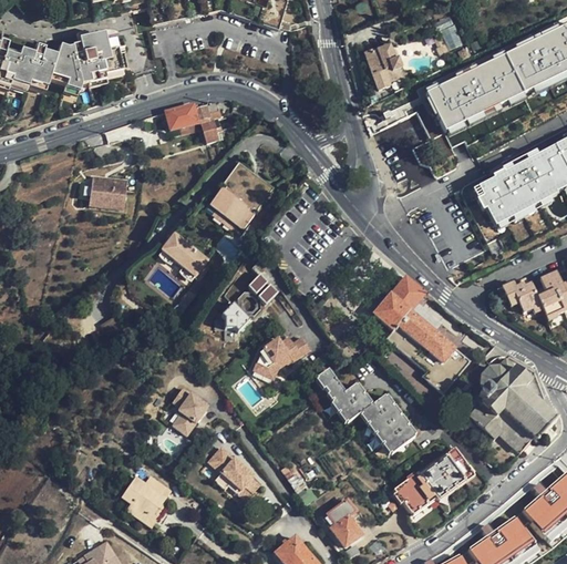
[(144,0),(145,6),(172,0),(175,13),(216,6),(277,24),(284,0),(144,0)]
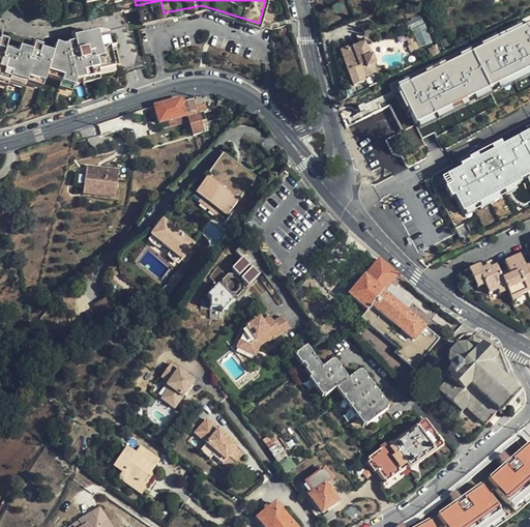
[(140,22),(165,18),(164,12),(160,0),(136,5),(140,22)]
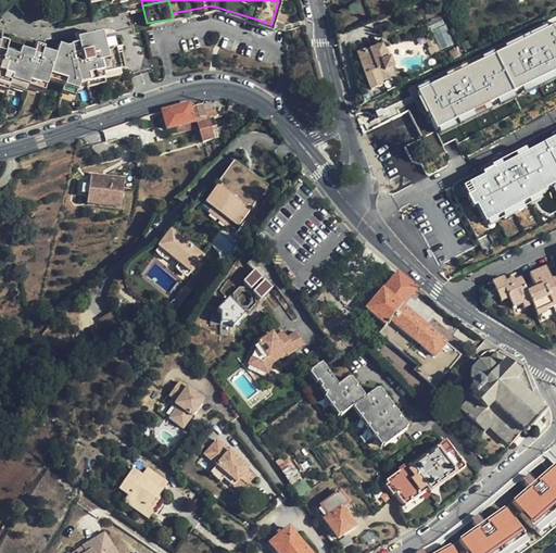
[(172,13),(173,19),(213,10),(269,28),(272,24),(212,5),(172,13)]
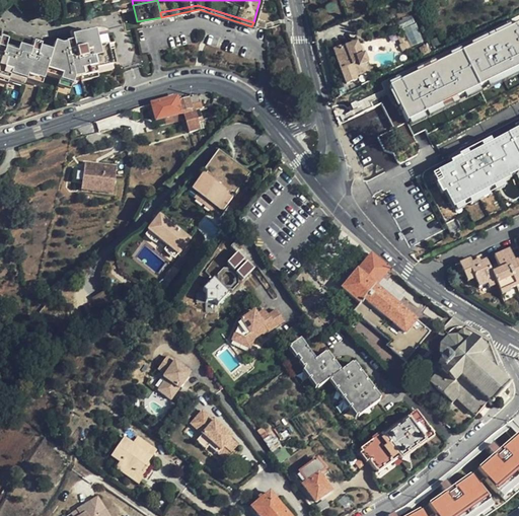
[(402,16),(410,43),(423,40),(416,13),(402,16)]
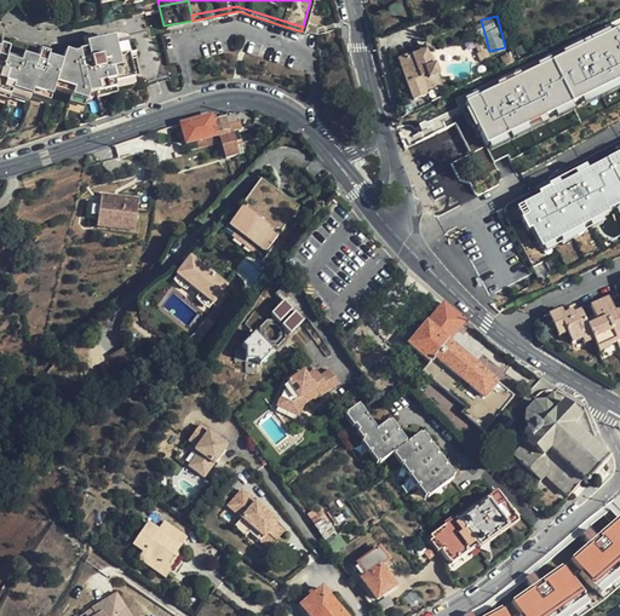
[(69,86),(68,91),(67,93),(82,98),(85,90),(91,90),(112,85),(109,80),(130,75),(128,73),(137,70),(130,38),(112,41),(109,33),(93,36),(82,39),(84,46),(69,50),(62,46),(57,59),(44,55),(45,52),(35,49),(33,57),(18,52),(16,58),(3,53),(6,44),(0,41),(0,91),(6,93),(7,87),(27,93),(28,87),(47,93),(50,86),(51,80),(69,86)]
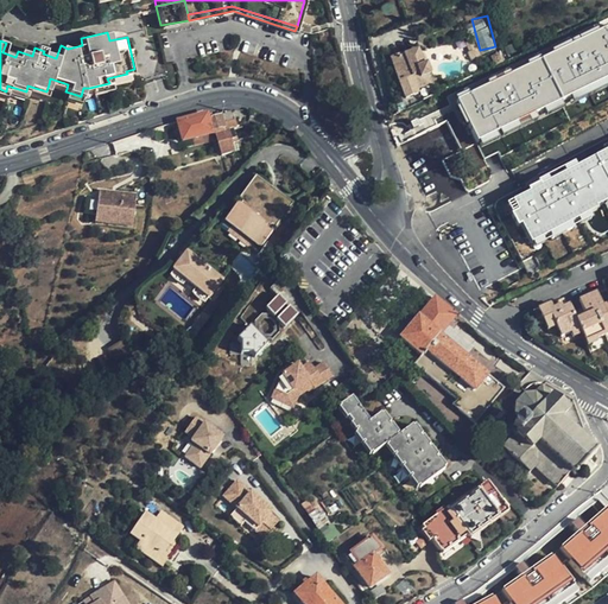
[(416,48),(403,52),(412,77),(425,72),(416,48)]
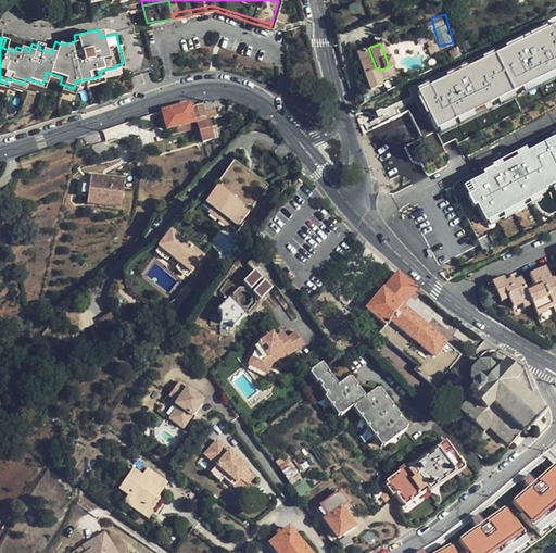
[(377,71),(368,48),(357,52),(370,87),(381,84),(377,71)]
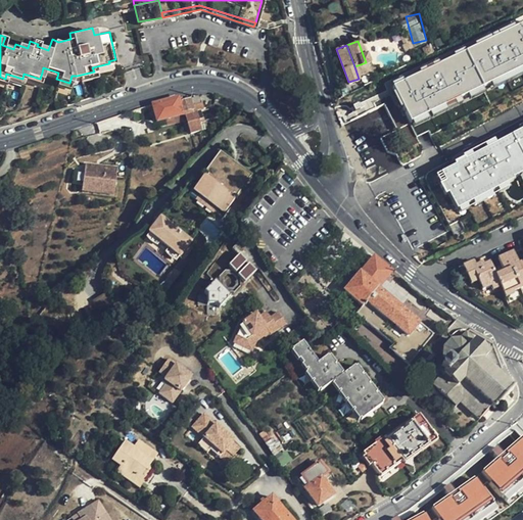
[(42,73),(57,77),(58,73),(43,67),(42,73)]
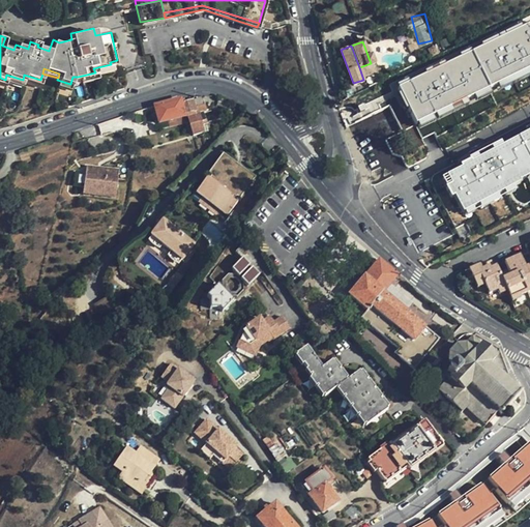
[(95,78),(95,72),(78,77),(79,81),(95,78)]
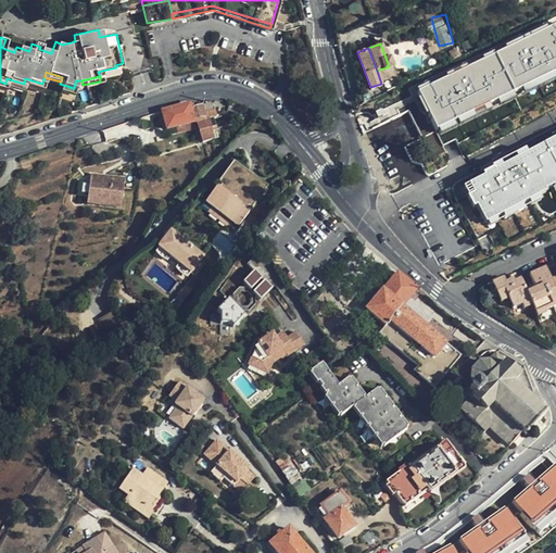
[(471,100),(459,76),(428,91),(439,115),(471,100)]
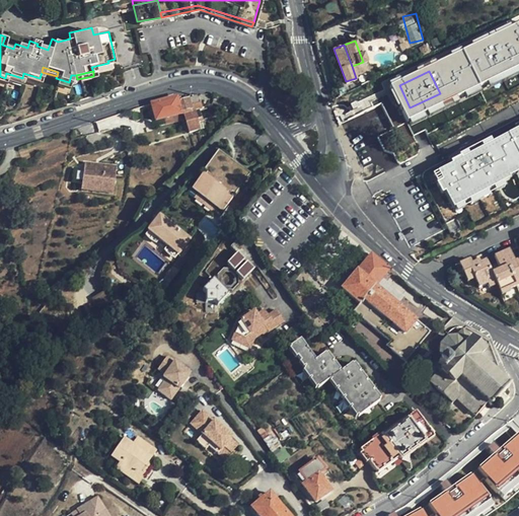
[(20,83),(22,78),(6,73),(5,78),(20,83)]
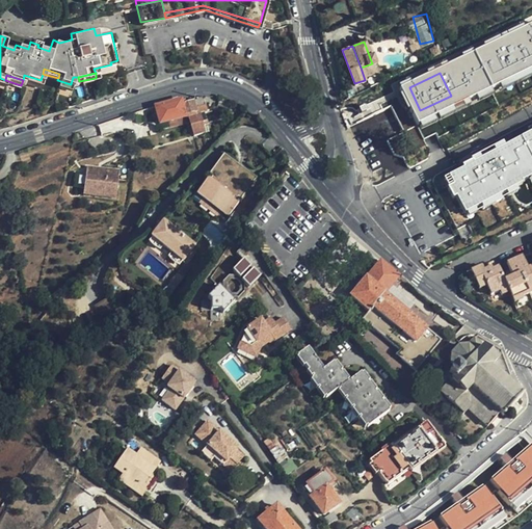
[(38,85),(41,80),(24,75),(23,80),(38,85)]
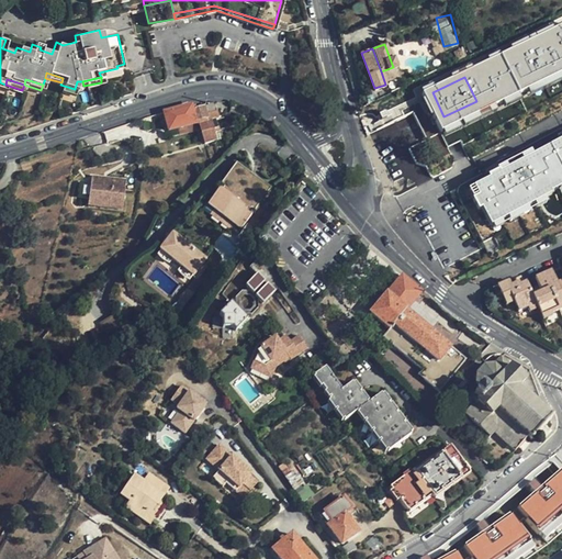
[(75,89),(60,85),(58,91),(74,94),(75,89)]
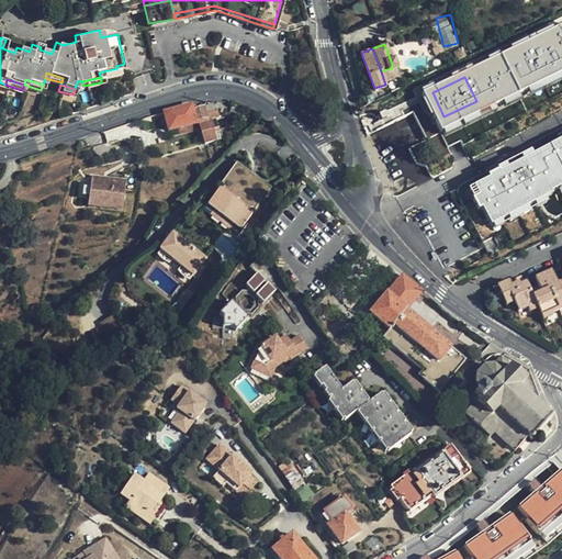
[(193,107),(192,103),(168,110),(166,111),(166,113),(170,129),(197,122),(201,122),(206,142),(216,140),(214,129),(217,129),(215,118),(220,116),(215,101),(193,107)]
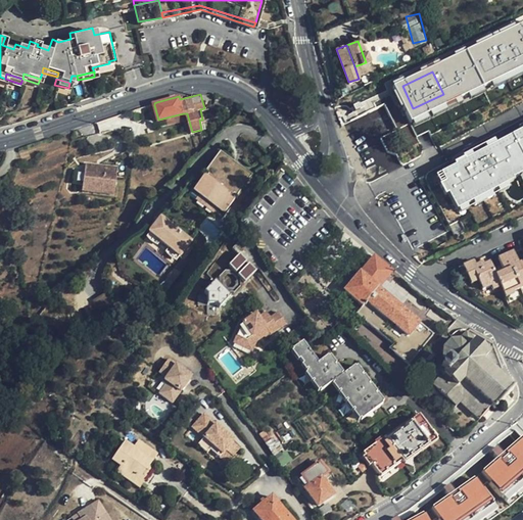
[(522,126),(494,141),(486,145),(472,153),(464,156),(455,161),(456,163),(440,172),(443,179),(439,182),(444,193),(452,189),(460,203),(475,195),(478,200),(514,183),(511,178),(522,172),(522,126)]
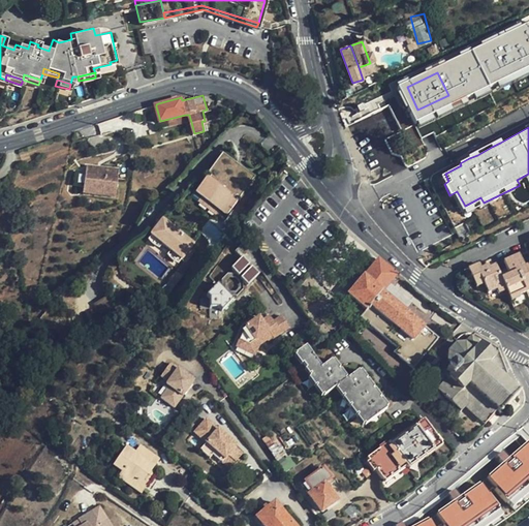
[(256,173),(224,151),(210,173),(213,175),(212,177),(237,194),(238,191),(242,194),(256,173)]
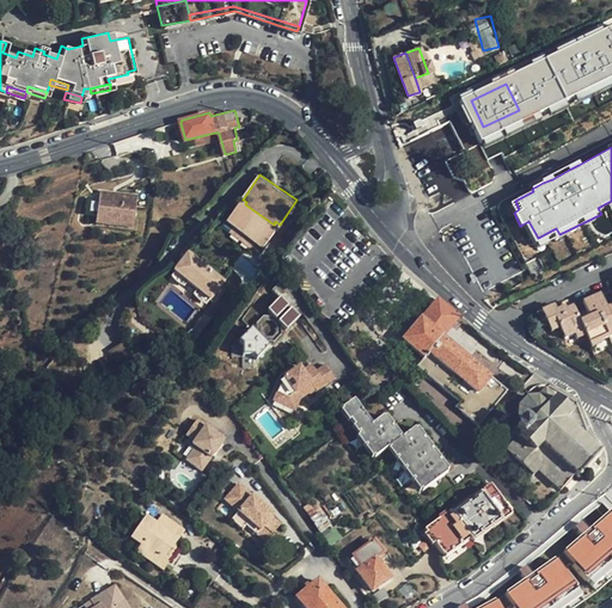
[(139,194),(103,188),(98,213),(116,215),(115,222),(134,226),(139,194)]
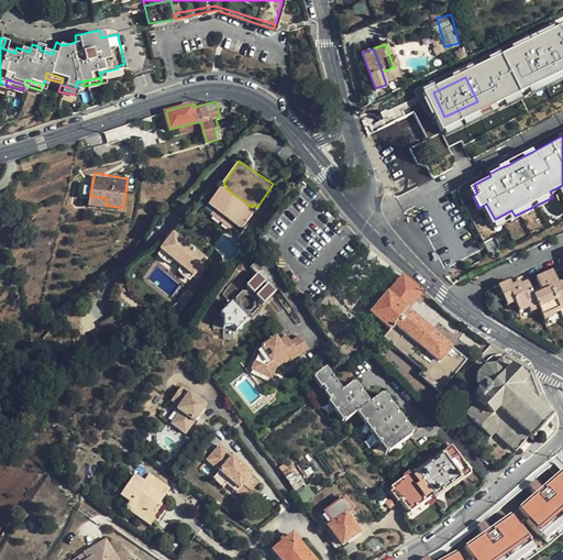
[(477,193),(474,185),(468,188),(473,196),(477,193)]
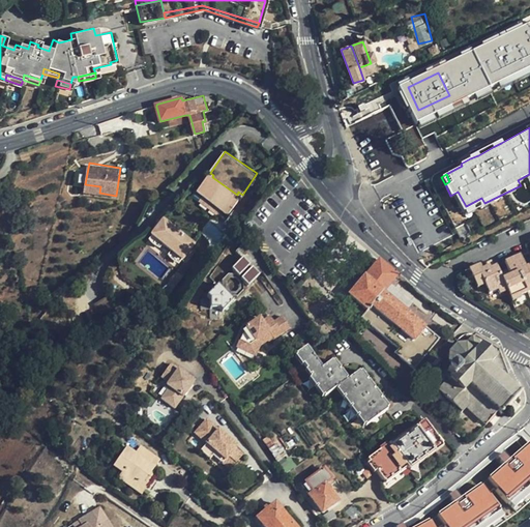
[(237,195),(212,177),(208,175),(198,191),(203,195),(224,209),(230,213),(241,197),(237,195)]
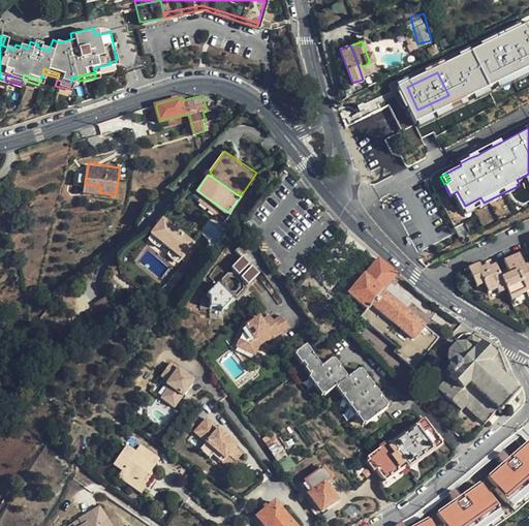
[(100,186),(85,184),(85,190),(99,192),(100,186)]
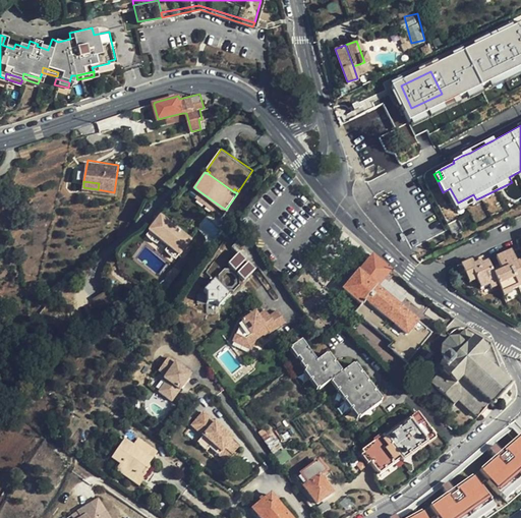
[(220,206),(199,191),(195,196),(217,211),(220,206)]
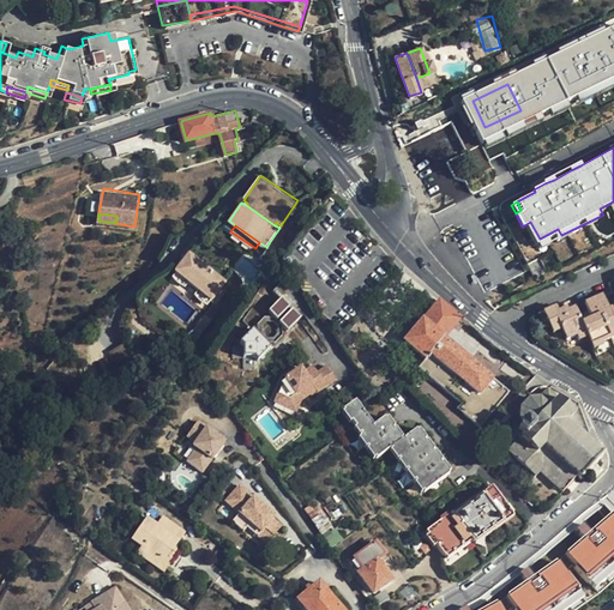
[(558,229),(540,239),(542,246),(561,235),(558,229)]
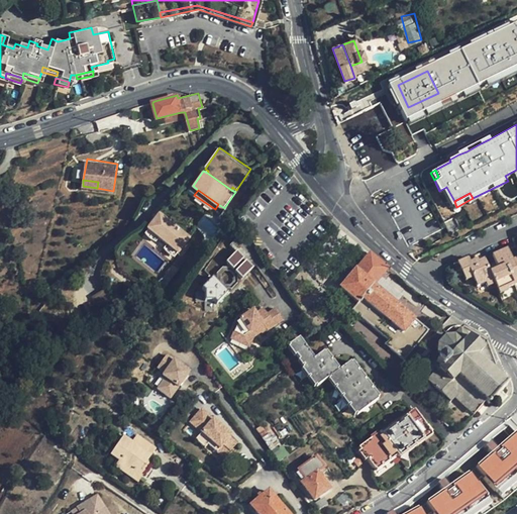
[(190,237),(160,214),(148,229),(179,251),(190,237)]
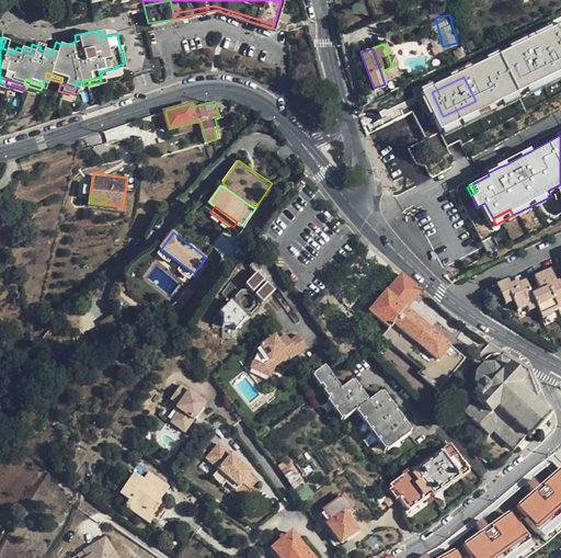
[(194,273),(161,249),(155,258),(189,282),(194,273)]
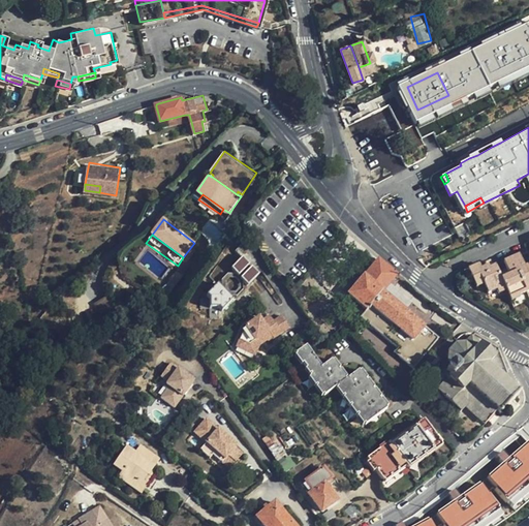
[(528,265),(527,267),(525,264),(521,252),(512,256),(527,288),(528,287),(528,265)]
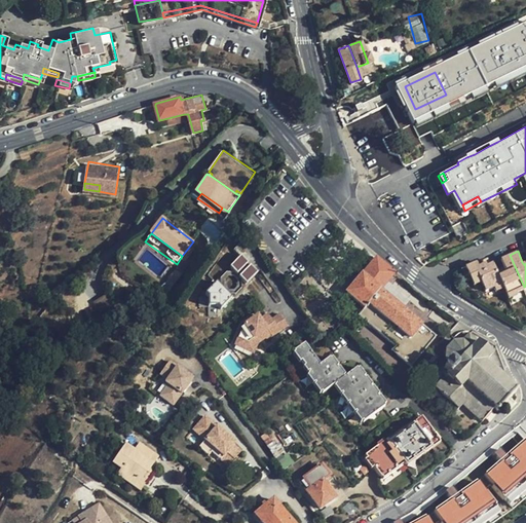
[(248,261),(239,254),(229,266),(235,272),(248,261)]
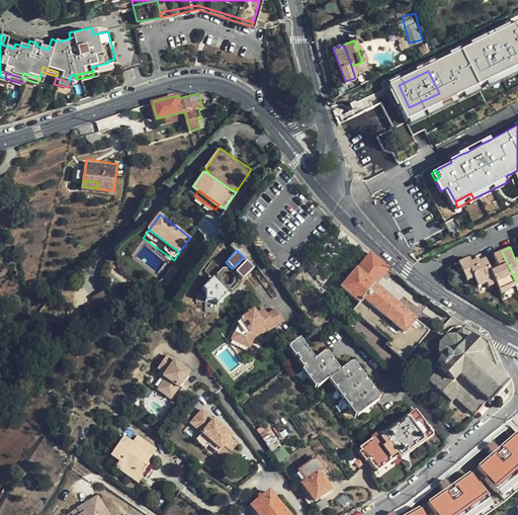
[(516,282),(502,251),(493,255),(498,265),(499,268),(492,271),(495,278),(497,283),(501,292),(510,288),(509,285),(516,282)]
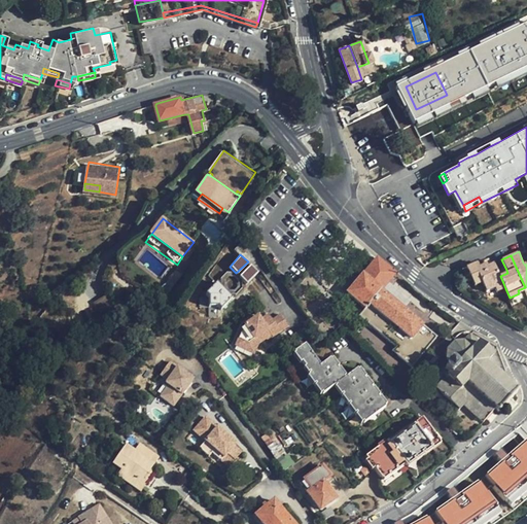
[(396,272),(378,256),(348,290),(365,307),(370,303),(410,338),(422,324),(381,289),(396,272)]
